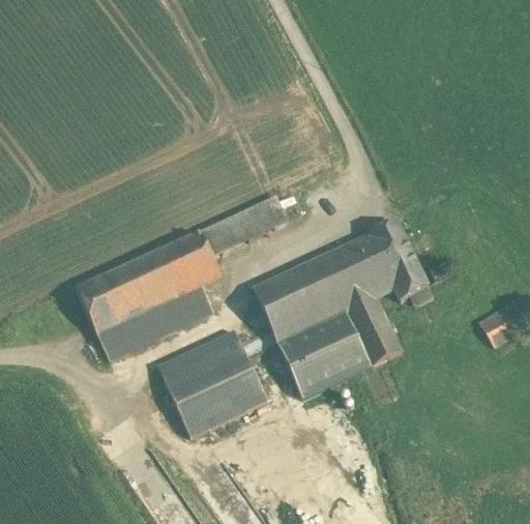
[(288,220),(276,195),(262,201),(273,227),(288,220)]
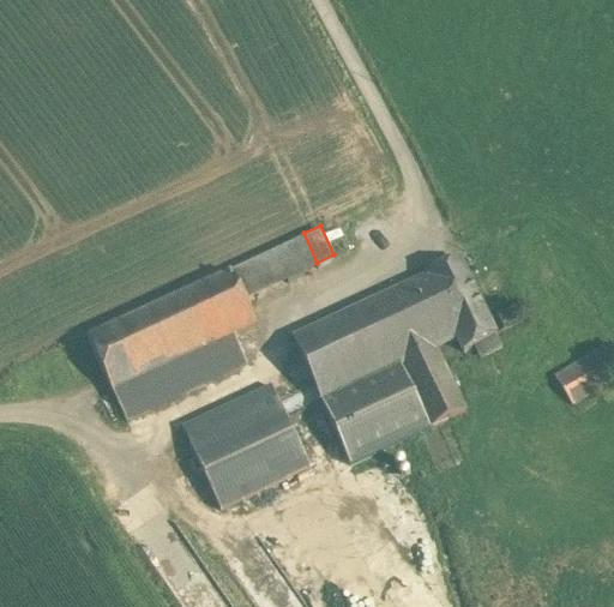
[(304,233),(232,266),(245,295),(317,263),(304,233)]
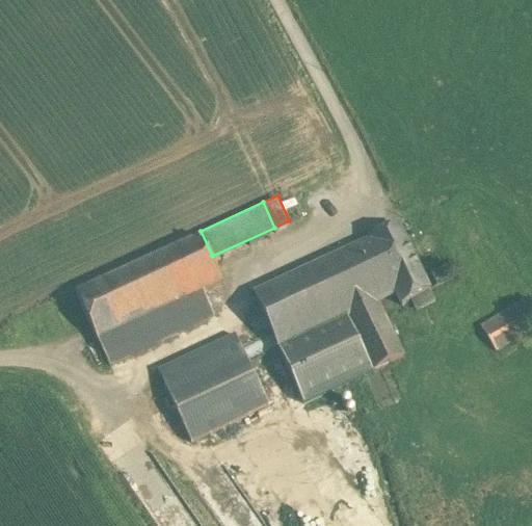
[(398,220),(370,234),(371,236),(355,243),(380,294),(395,287),(401,300),(413,295),(430,287),(398,220)]
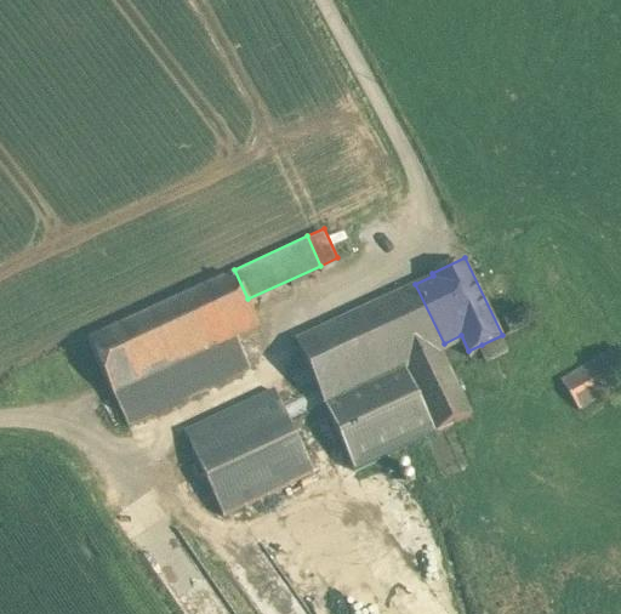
[(234,269),(89,336),(114,392),(237,335),(260,325),(248,299),(234,269)]
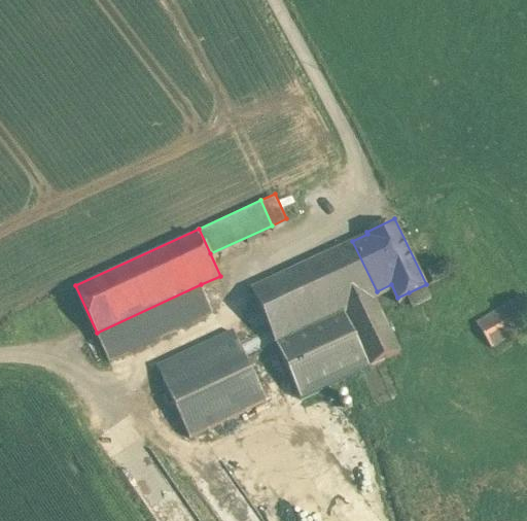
[(377,291),(352,241),(251,288),(276,340),(343,308),(370,362),(399,349),(373,293),(377,291)]
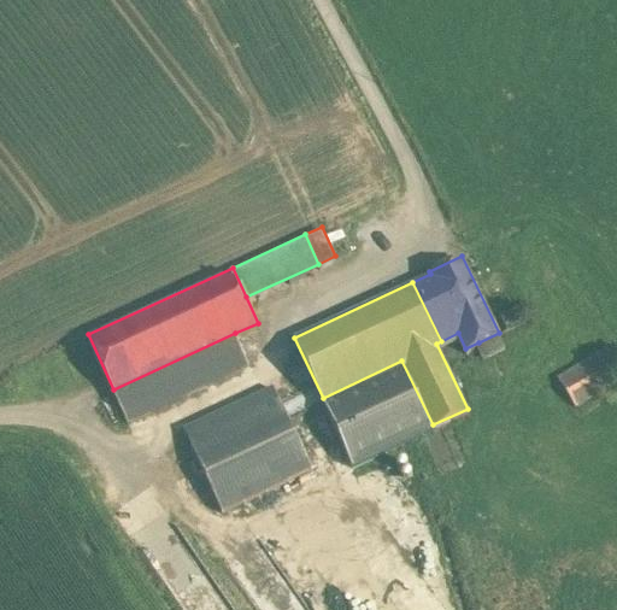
[(235,333),(113,389),(125,416),(247,359),(235,333)]
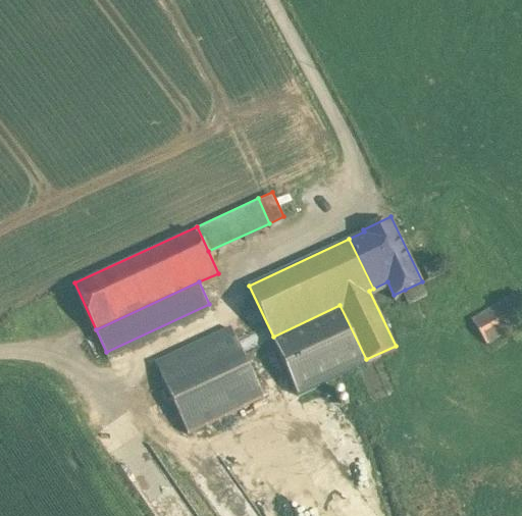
[(422,281),(405,290),(409,300),(426,292),(422,281)]
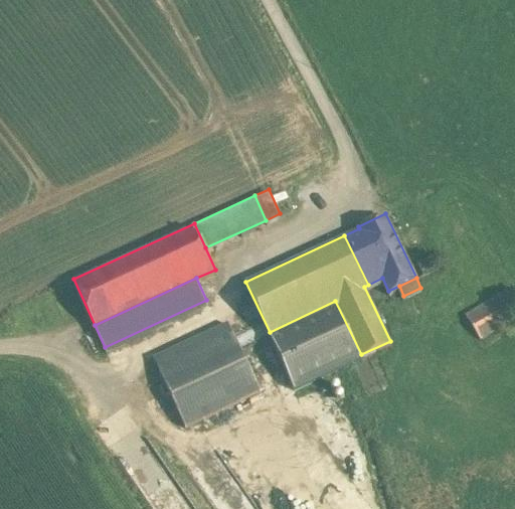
[(514,294),(511,287),(466,314),(480,336),(514,314),(514,294)]
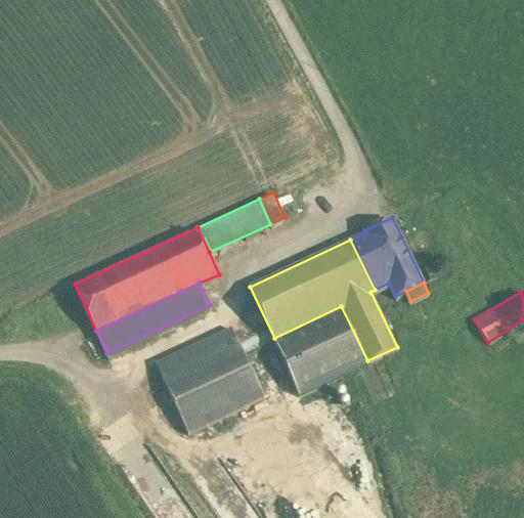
[(341,306),(274,338),(300,392),(367,360),(341,306)]
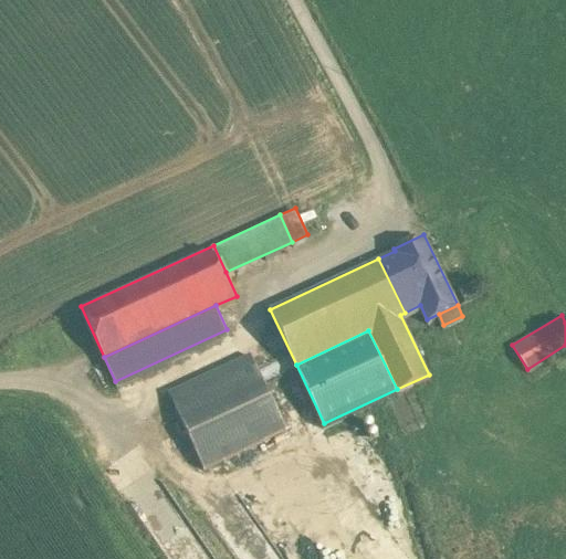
[(250,351),(168,388),(203,464),(285,426),(250,351)]
